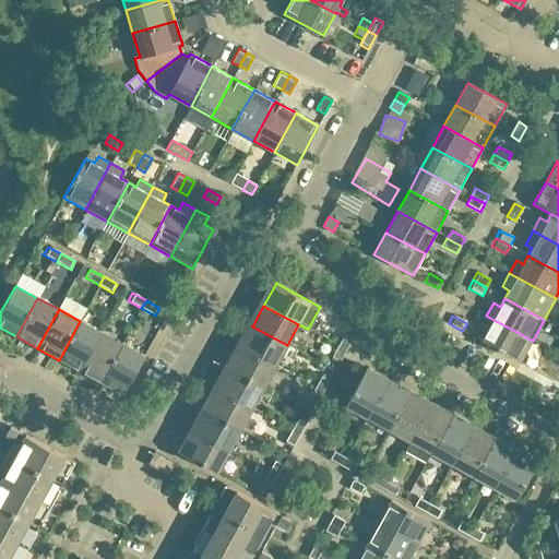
[(533,341),(486,316),(478,329),(486,333),(482,342),(521,363),(533,341)]
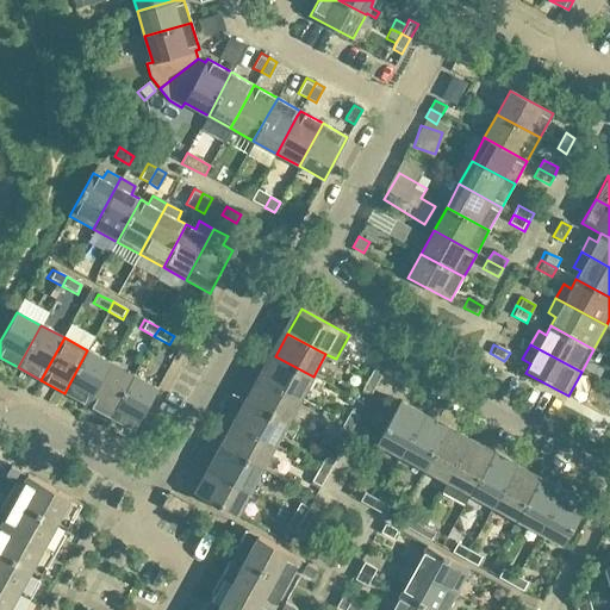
[(87,405),(110,362),(87,350),(64,393),(87,405)]
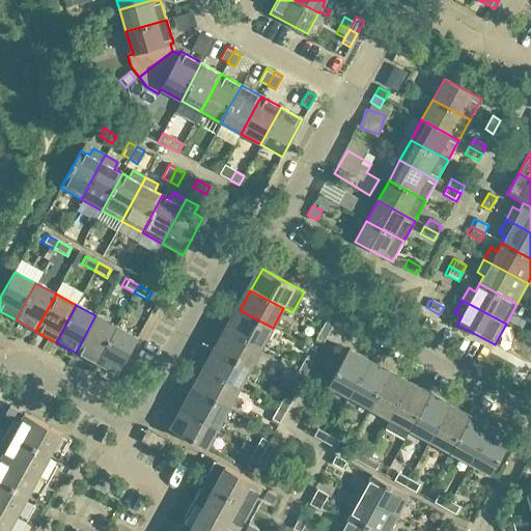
[(261,348),(273,328),(240,310),(228,330),(261,348)]
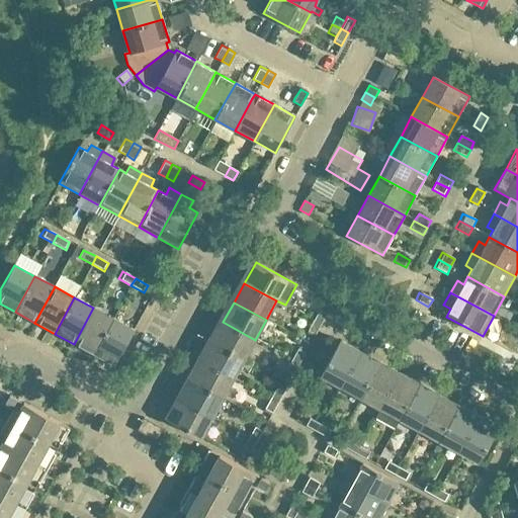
[(93,354),(112,319),(93,308),(74,344),(93,354)]
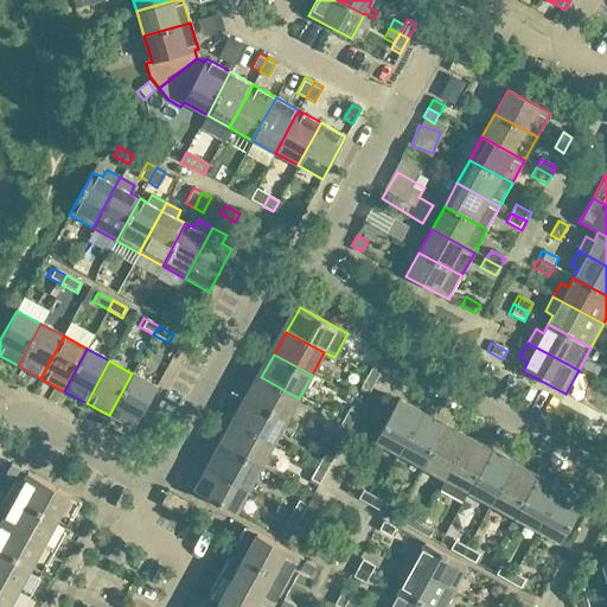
[(376,381),(384,365),(375,360),(366,376),(376,381)]
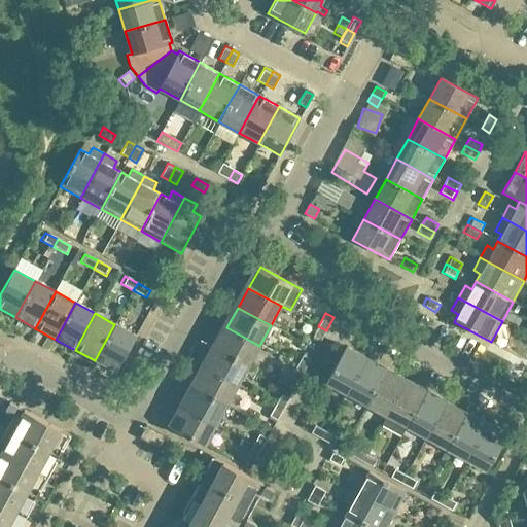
[(115,373),(136,336),(114,324),(95,360),(115,373)]
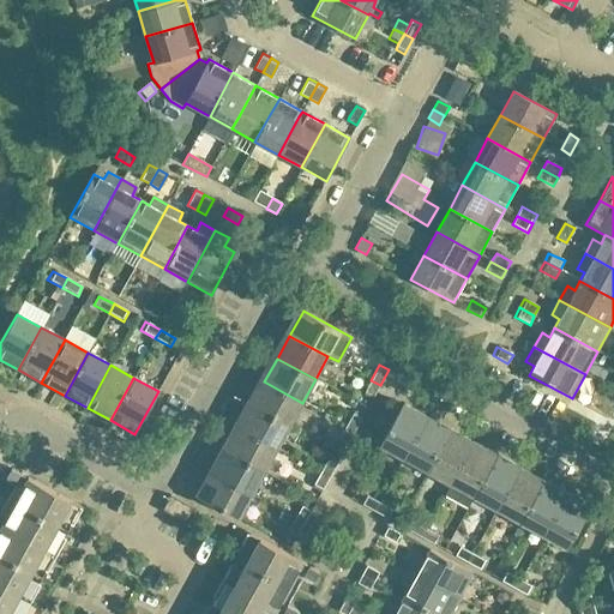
[(372,399),(380,385),(371,380),(362,395),(372,399)]
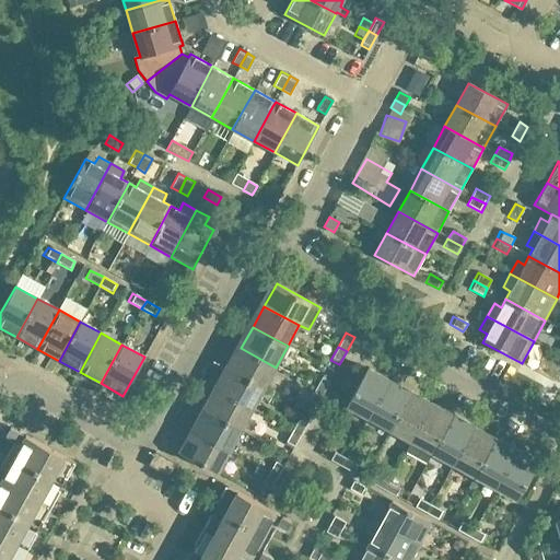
[(264,388),(276,368),(241,348),(229,370),(264,388)]
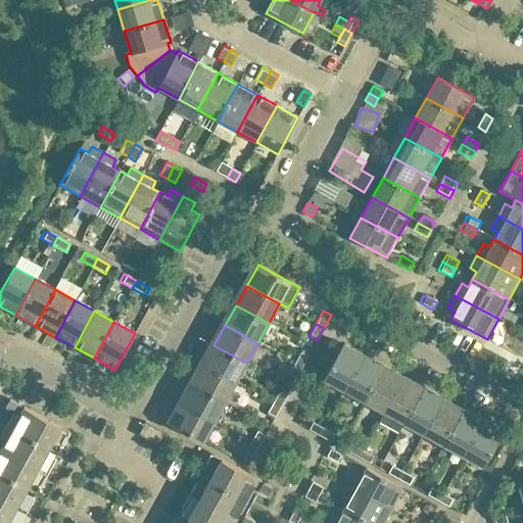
[(235,382),(246,363),(214,345),(203,365),(235,382)]
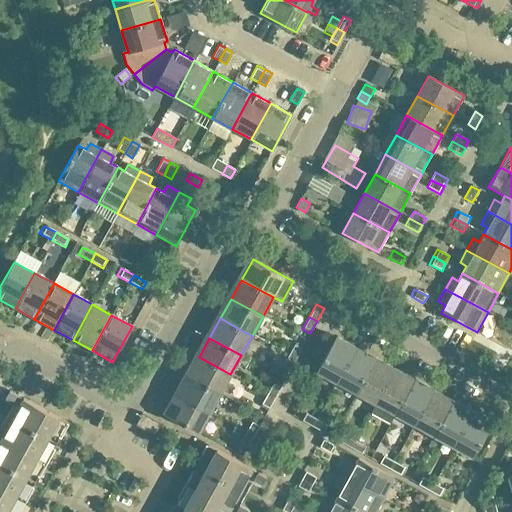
[(337,384),(354,351),(333,340),(316,372),(337,384)]
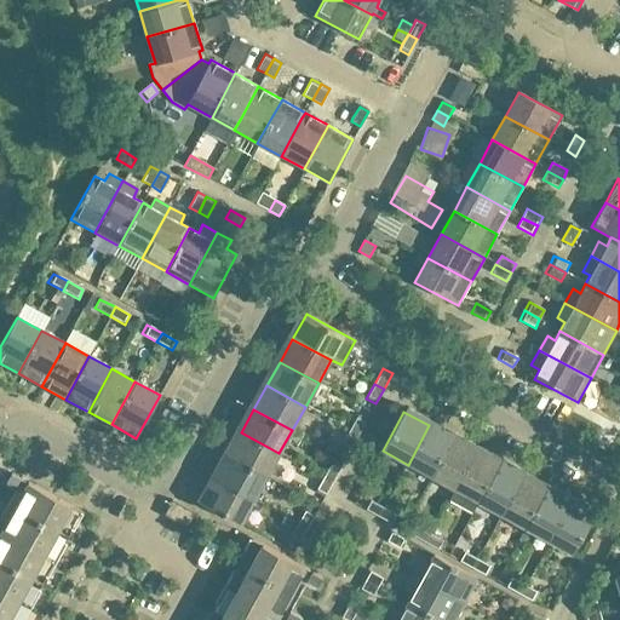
[(357,435),(366,420),(357,415),(349,430),(357,435)]
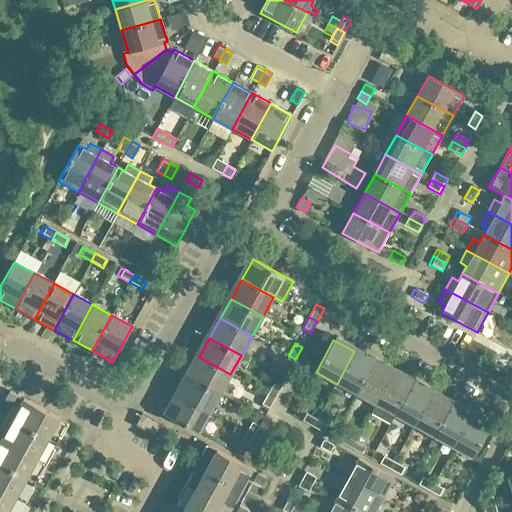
[(355,394),(373,362),(354,351),(337,384),(355,394)]
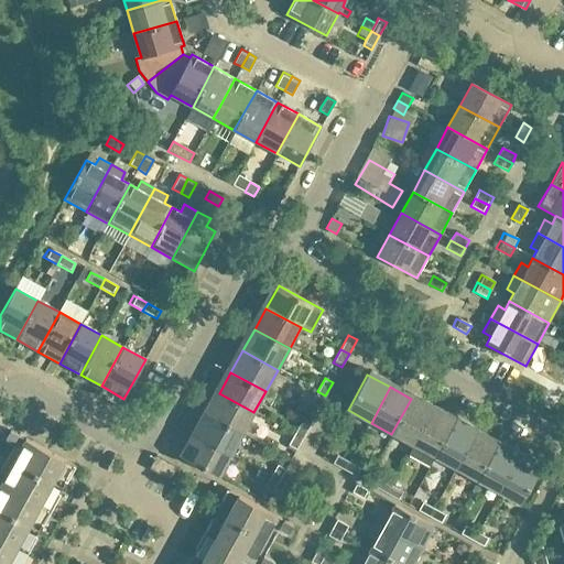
[(318,410),(325,396),(317,391),(310,405),(318,410)]
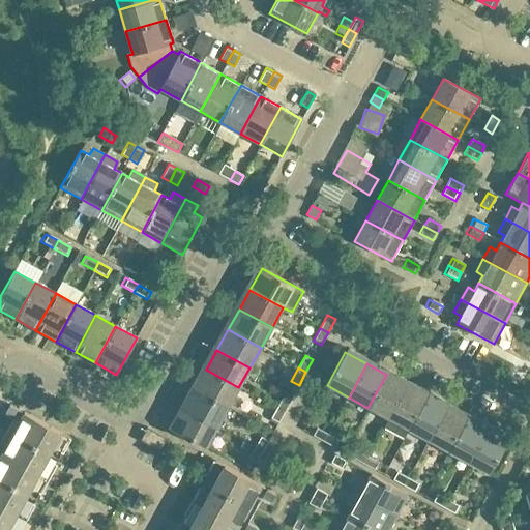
[(228,408),(238,387),(206,370),(195,389),(228,408)]
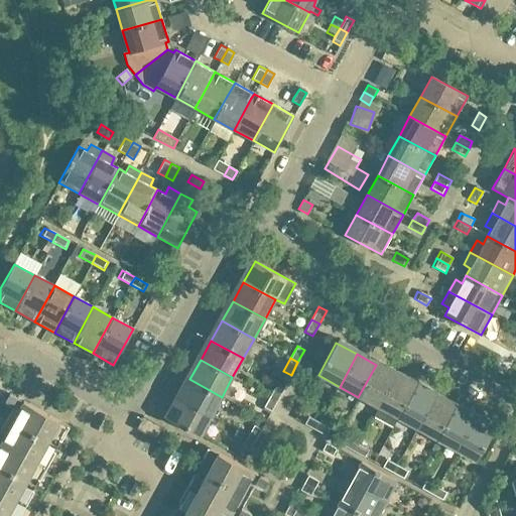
[(378,408),(395,376),(376,365),(358,397),(378,408)]
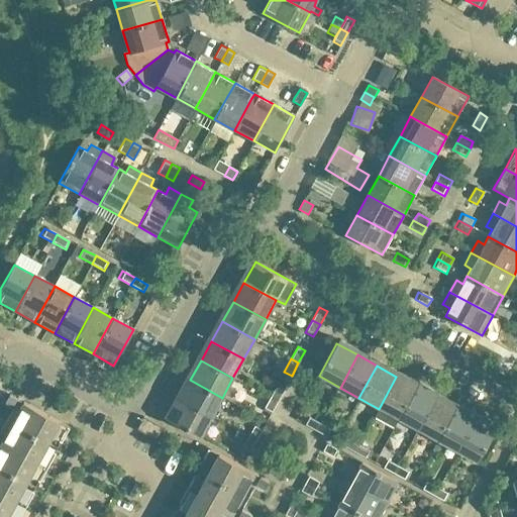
[(394,427),(398,419),(416,387),(396,377),(379,409),(375,417),(394,427)]
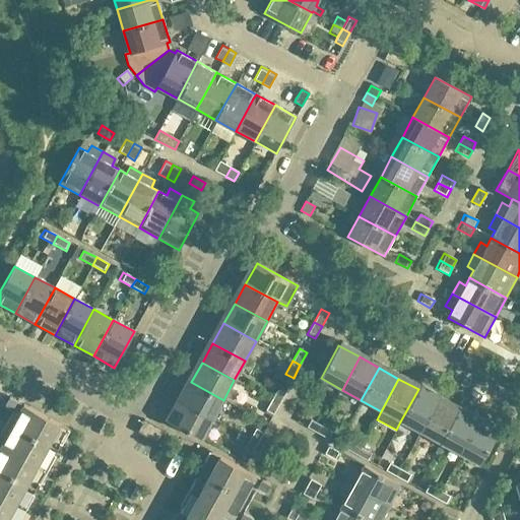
[(212,419),(223,400),(191,382),(181,402),(212,419)]
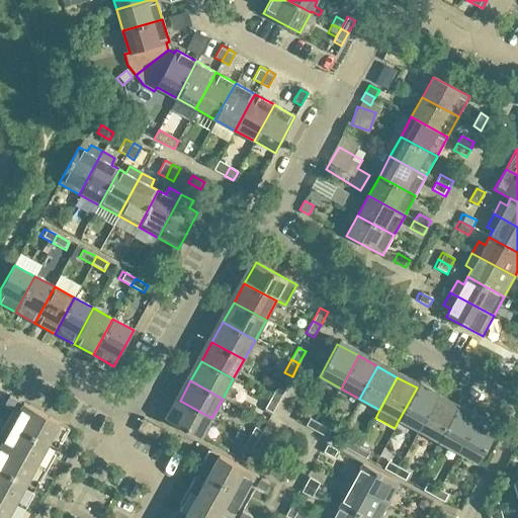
[(277,403),(284,391),(276,385),(270,399),(277,403)]
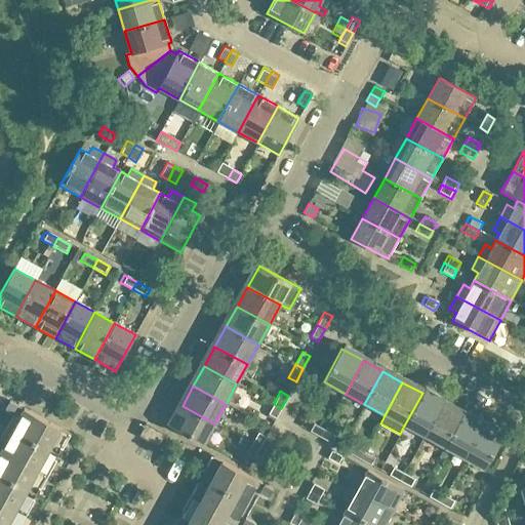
[(425,437),(442,404),(422,393),(404,426),(425,437)]
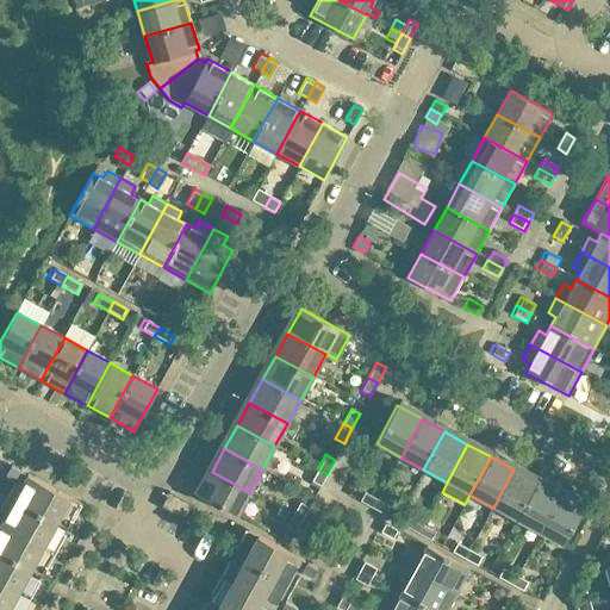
[(16,480),(20,472),(10,467),(6,474),(16,480)]
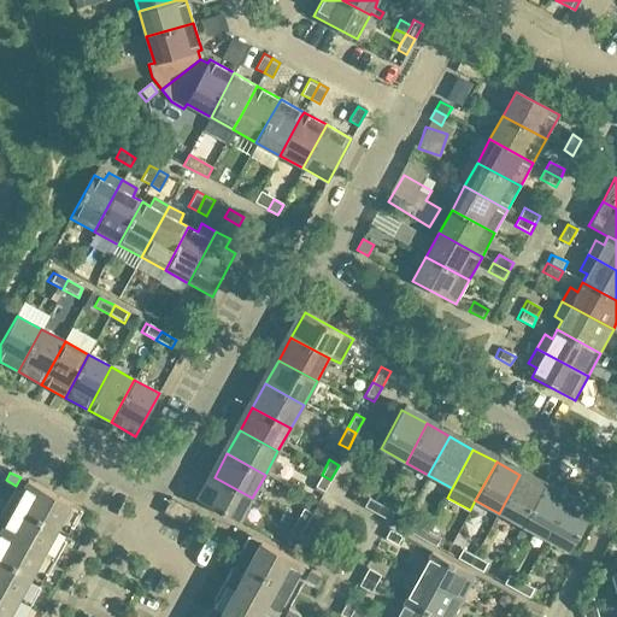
[(322,494),(330,480),(322,475),(313,489),(322,494)]
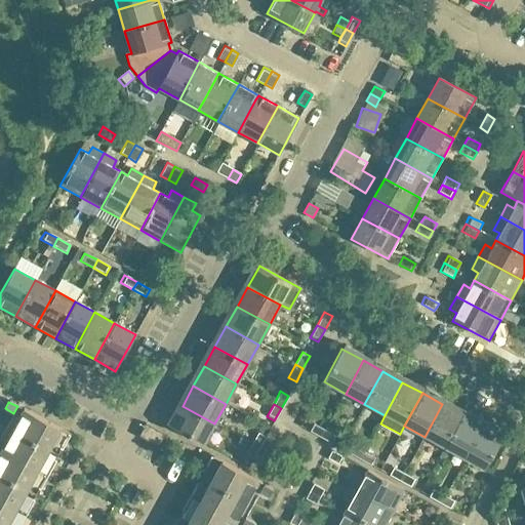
[(444,448),(461,415),(442,404),(425,437),(444,448)]
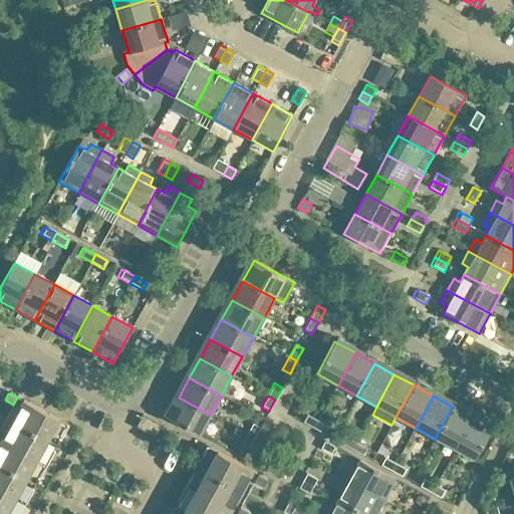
[(199,435),(210,415),(179,398),(168,418),(199,435)]
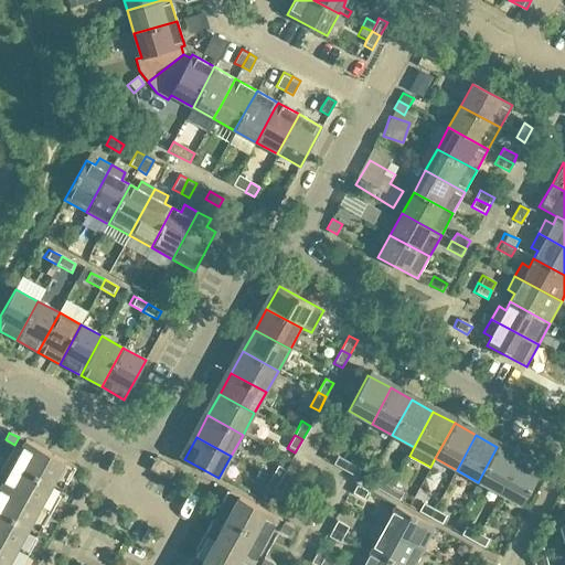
[(74,467),(24,440),(12,464),(62,490),(74,467)]
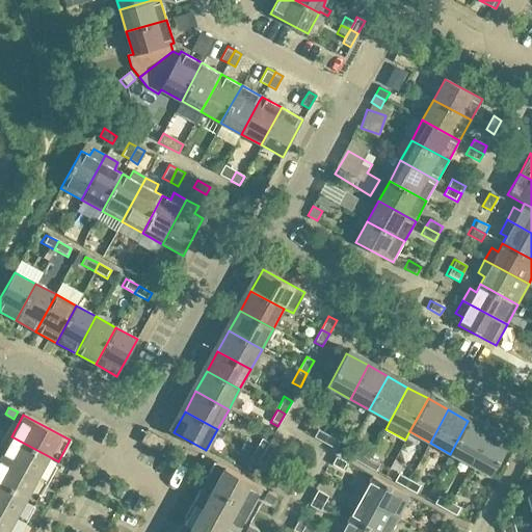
[(470,464),(488,431),(468,421),(450,454),(470,464)]
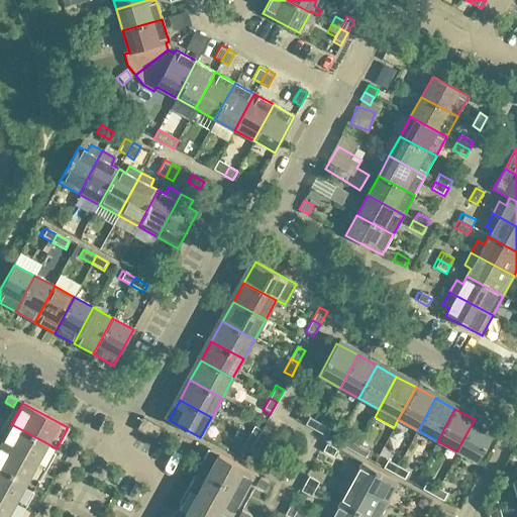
[(314,431),(319,424),(307,417),(303,424),(314,431)]
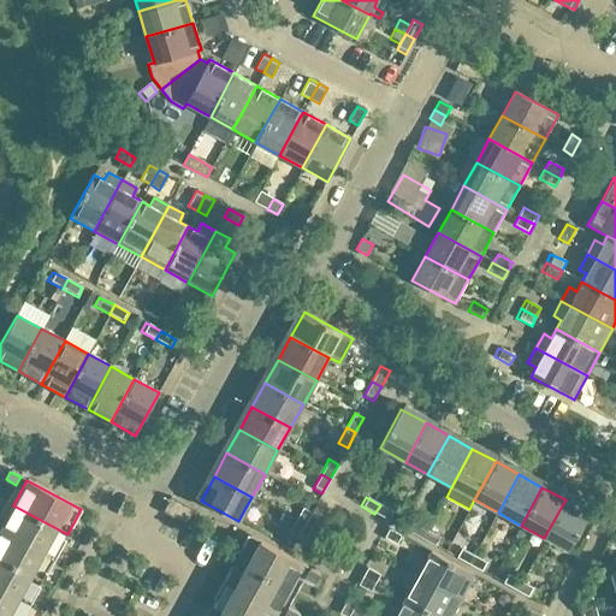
[(185,525),(193,511),(193,510),(170,498),(161,513),(163,514),(185,526),(185,525)]
